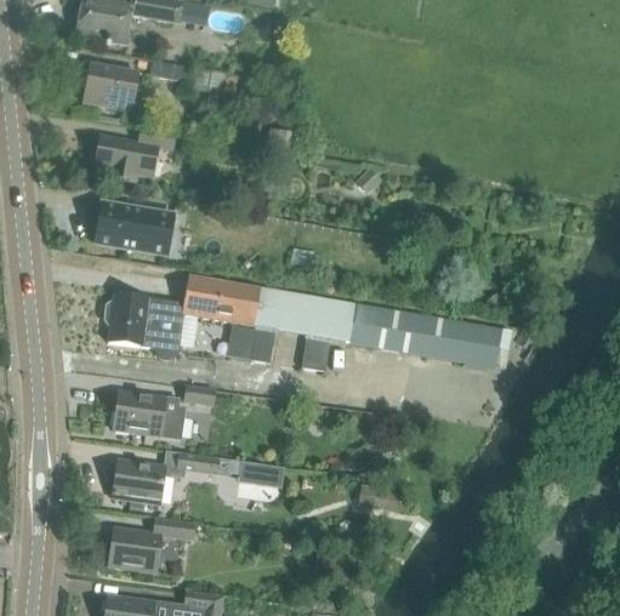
[(83,7),(78,34),(107,40),(107,43),(112,43),(112,41),(125,44),(130,13),(132,3),(120,0),(94,0),(92,9),(83,7)]
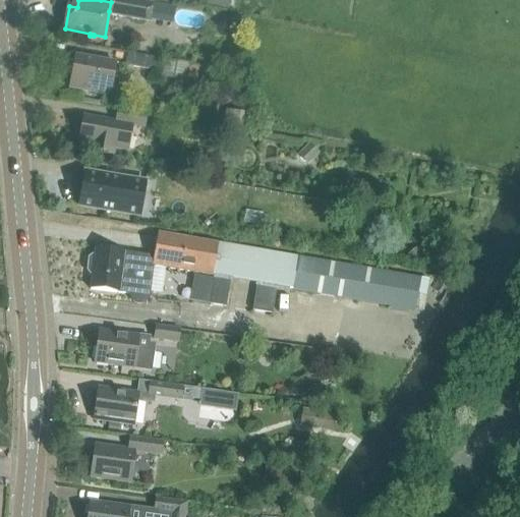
[(153,0),(111,0),(111,2),(109,11),(150,18),(153,0)]
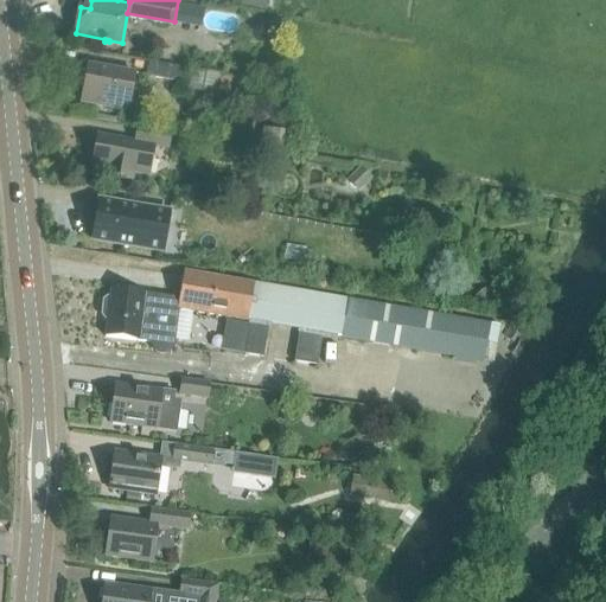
[(185,65),(150,58),(147,72),(182,79),(185,65)]
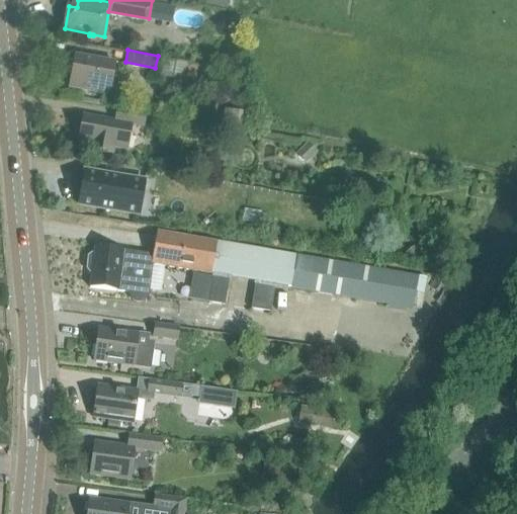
[(76,54),(70,85),(109,92),(115,60),(76,54)]
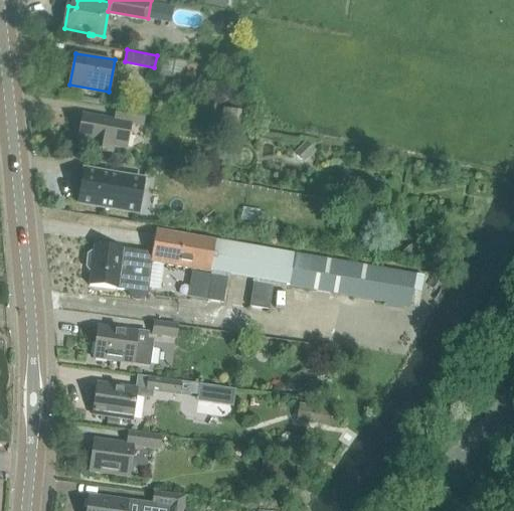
[(78,138),(92,140),(91,146),(113,150),(114,144),(127,146),(131,122),(143,124),(145,111),(118,106),(115,118),(83,113),(78,138)]
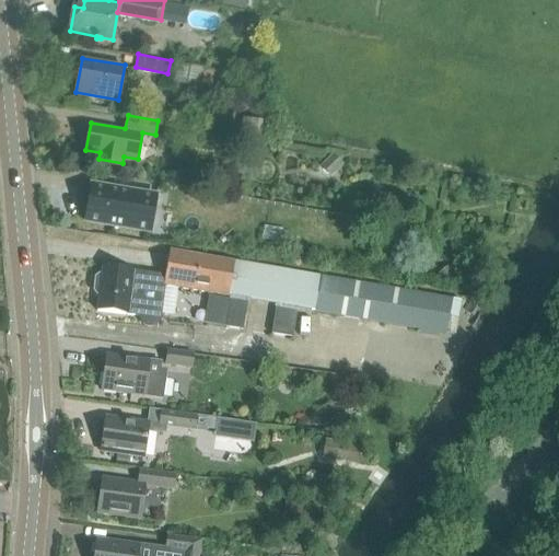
[(86,219),(151,230),(158,193),(92,182),(86,219)]
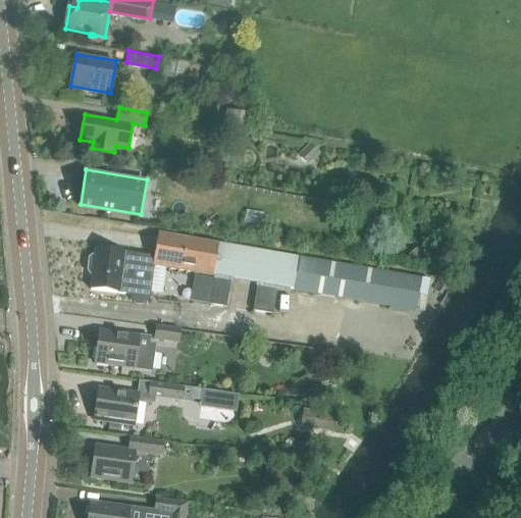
[(301,255),(219,241),(159,230),(155,254),(96,247),(96,253),(93,253),(89,256),(88,268),(91,271),(94,272),(92,287),(132,292),(132,294),(132,297),(134,299),(135,301),(138,302),(141,303),(144,302),(147,301),(149,298),(150,294),(153,268),(154,263),(214,273),(214,272),(296,286),(296,288),(416,309),(422,276),(301,255)]
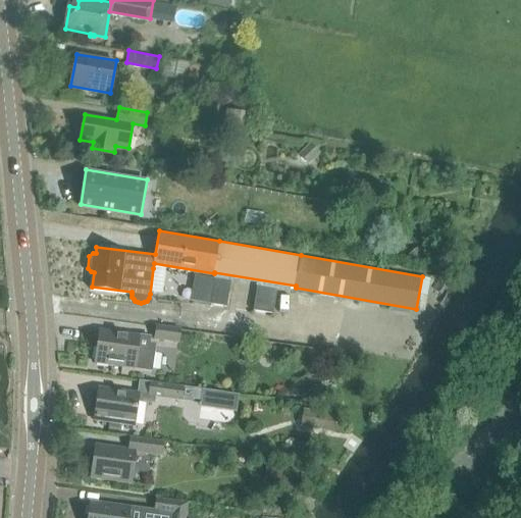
[(215,276),(211,302),(227,305),(231,278),(215,276)]
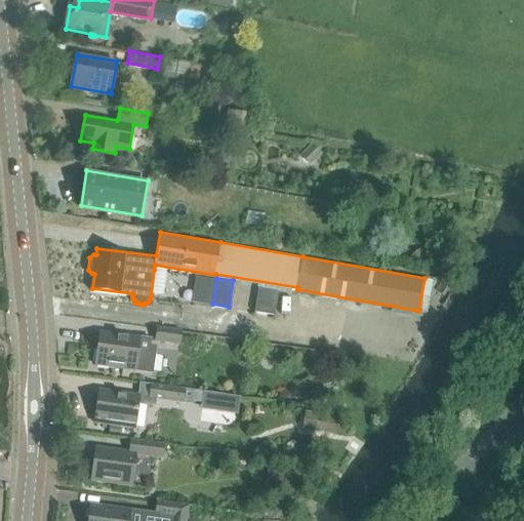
[(259,285),(255,311),(275,314),(280,288),(259,285)]
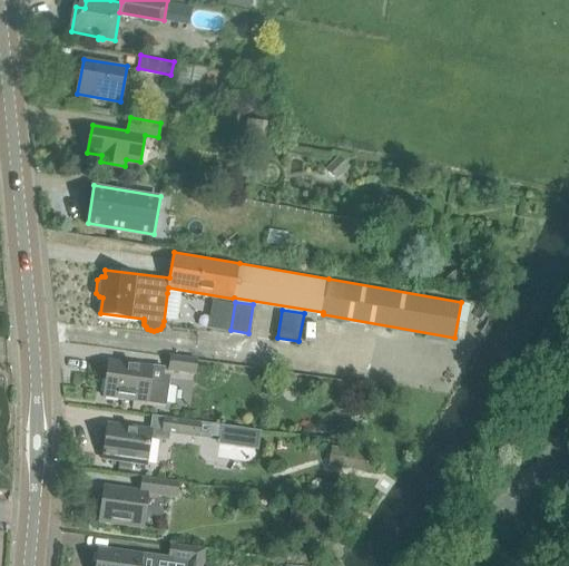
[(198,358),(172,354),(169,368),(196,371),(198,358)]
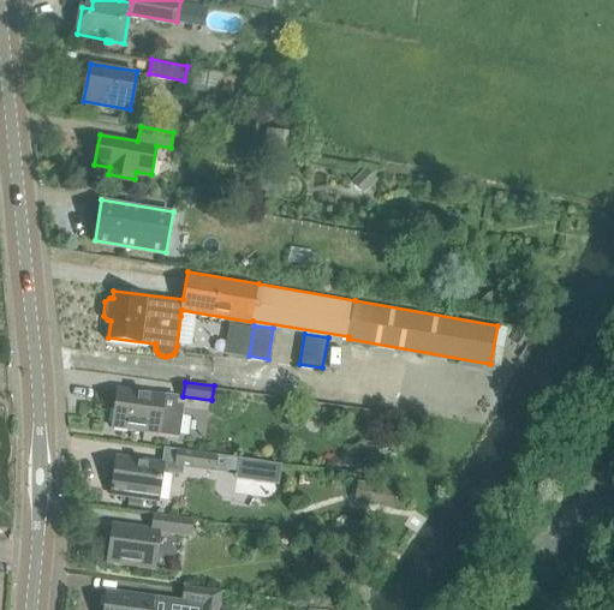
[(112,424),(160,431),(164,410),(174,412),(177,394),(118,387),(112,424)]
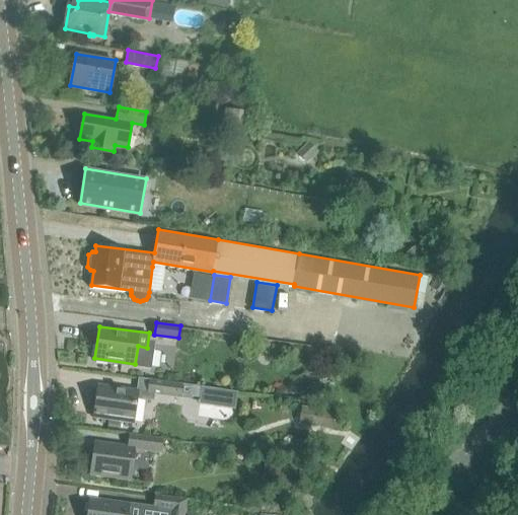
[(98,383),(94,416),(134,421),(138,395),(153,398),(154,391),(192,397),(192,393),(201,395),(202,385),(140,377),(138,389),(98,383)]
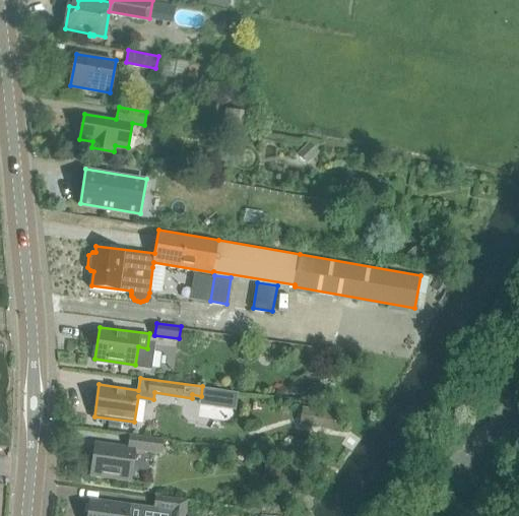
[(96,441),(90,473),(131,479),(136,449),(160,453),(163,440),(130,435),(128,447),(96,441)]
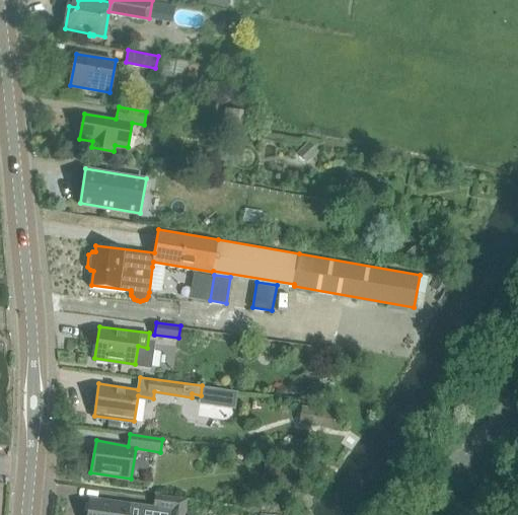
[(90,497),(87,514),(183,514),(187,498),(156,494),(155,506),(90,497)]
